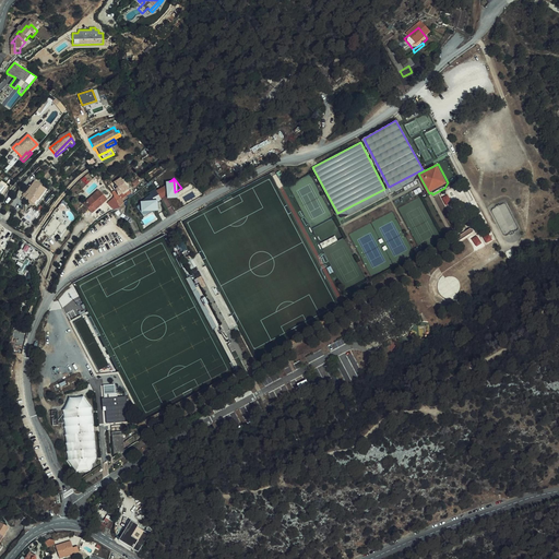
[(175,192),(174,180),(169,181),(165,181),(165,183),(165,192),(166,197),(175,197),(175,192)]
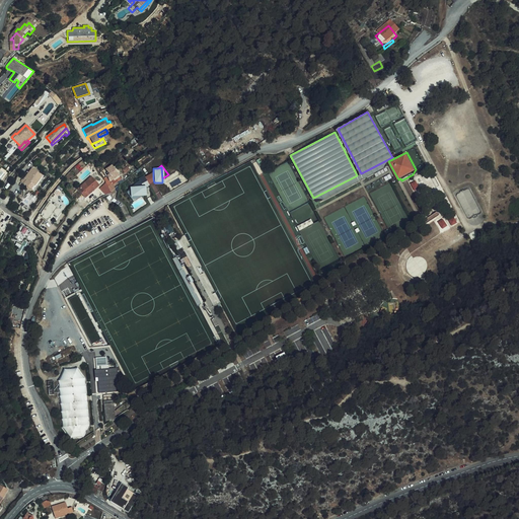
[(105,187),(107,191),(112,187),(113,186),(112,183),(117,179),(116,177),(119,175),(114,169),(108,174),(110,177),(107,179),(105,176),(102,178),(104,182),(105,187)]
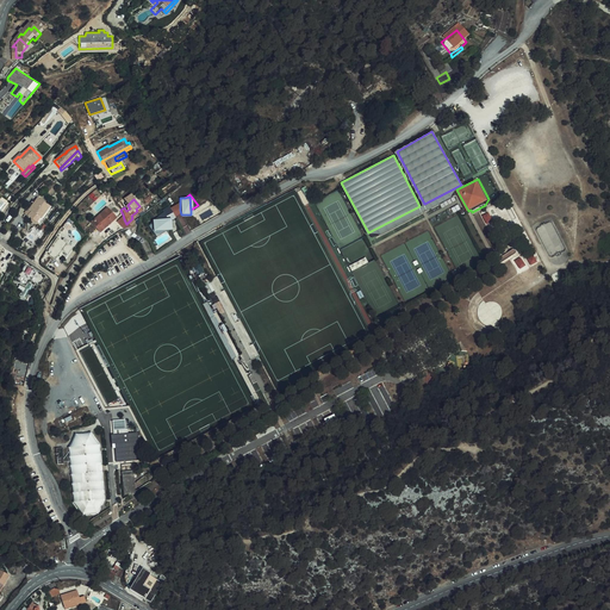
[(35,224),(36,225),(49,210),(36,200),(33,205),(26,213),(29,216),(26,217),(30,221),(30,224),(33,226),(35,224)]
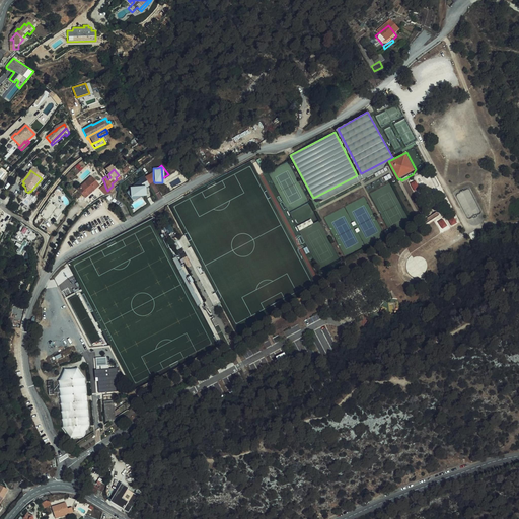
[(148,182),(153,178),(153,170),(144,177),(148,182)]
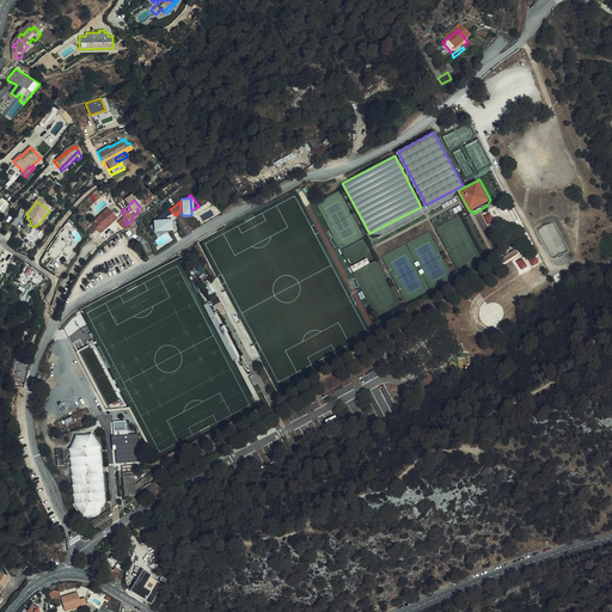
[(170,219),(175,215),(170,209),(164,214),(167,219),(170,219)]
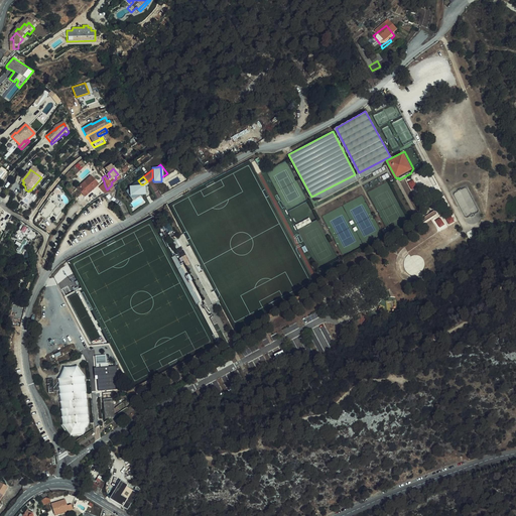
[(43,179),(41,177),(30,190),(32,192),(43,179)]
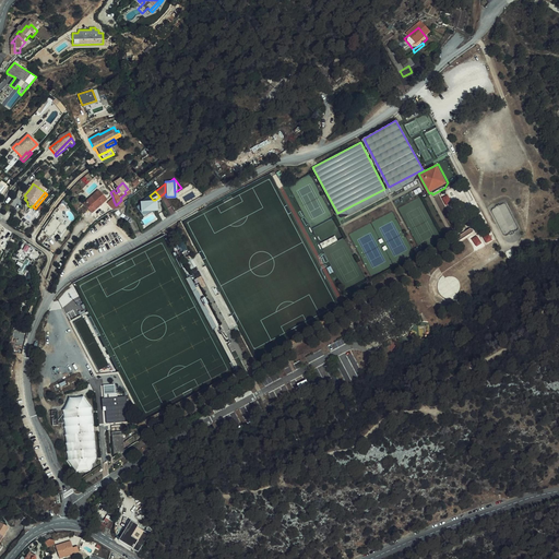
[(98,192),(82,205),(88,211),(103,199),(105,199),(98,192)]
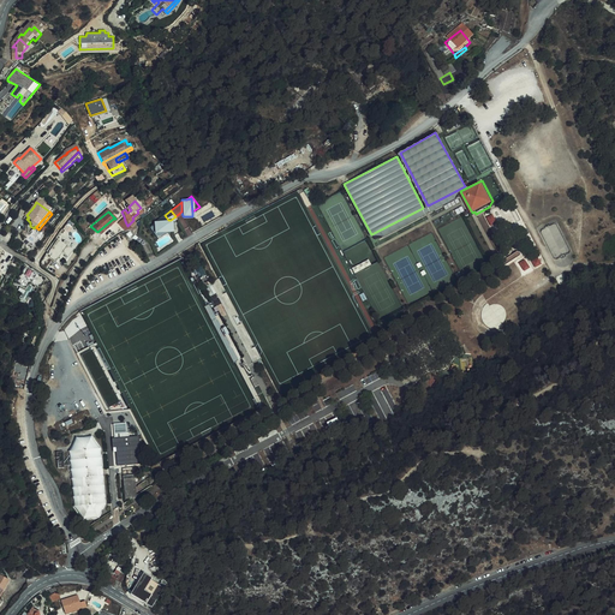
[(113,219),(97,232),(100,236),(117,221),(115,219),(113,219)]
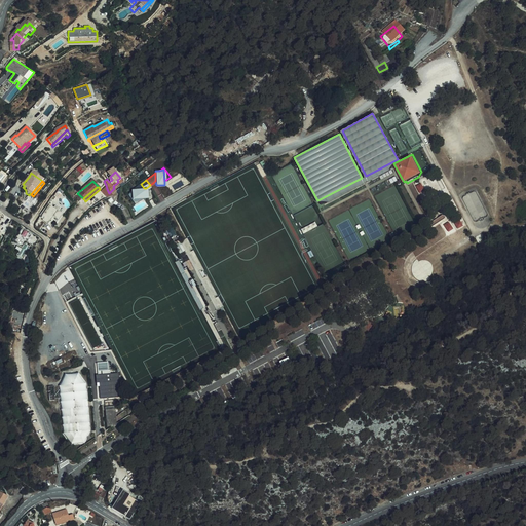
[(144,188),(133,189),(133,190),(133,198),(143,197),(146,197),(146,188),(144,188)]
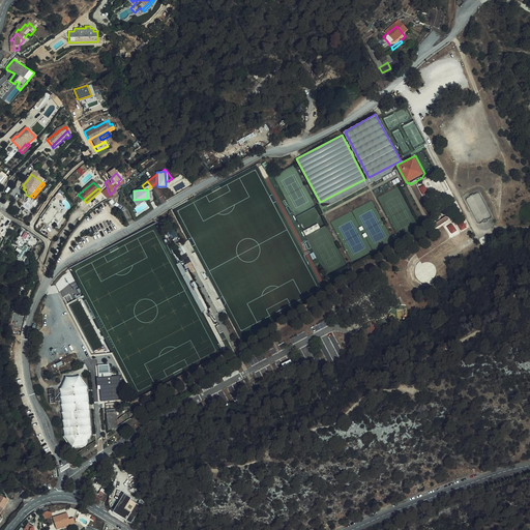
[(64,194),(61,190),(56,196),(59,199),(64,194)]
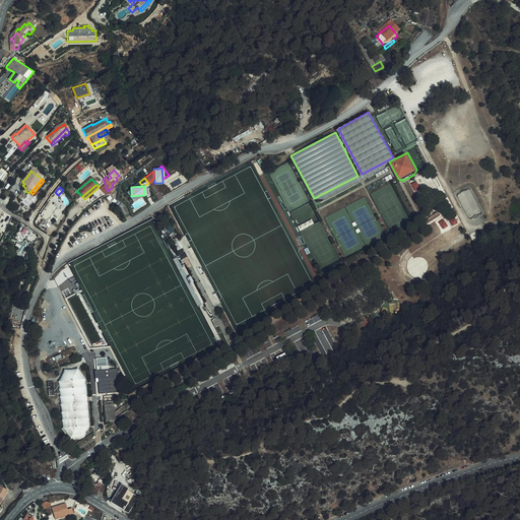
[(106,196),(111,193),(108,191),(106,187),(102,189),(106,196)]
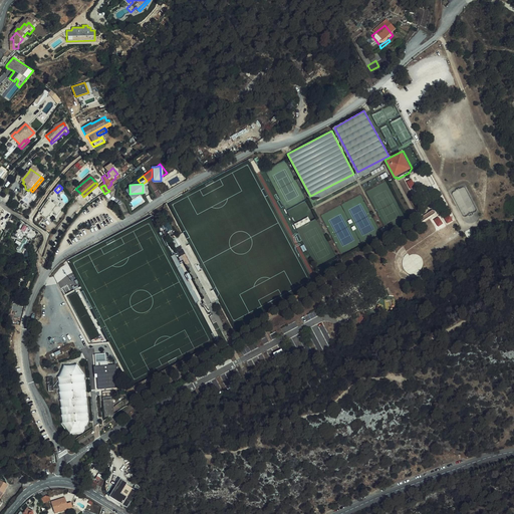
[(132,199),(140,193),(130,194),(130,186),(124,190),(132,199)]
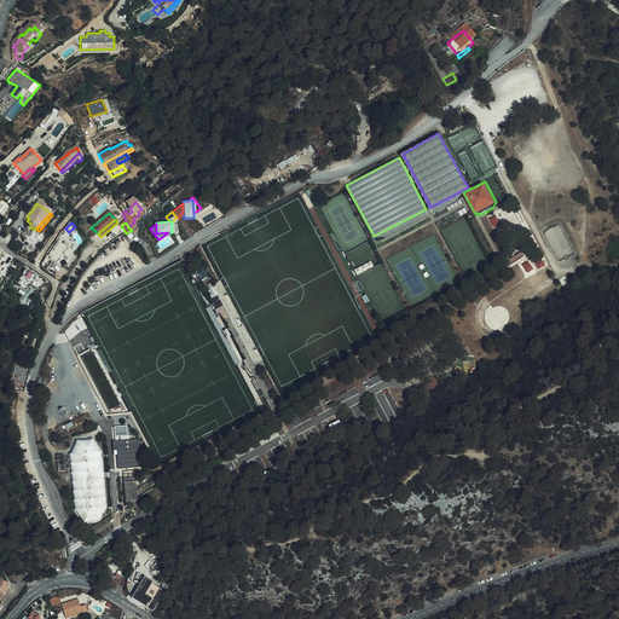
[(39,242),(34,237),(27,246),(32,249),(39,242)]
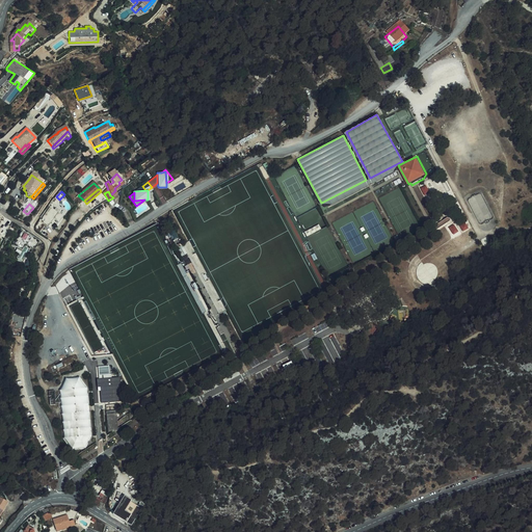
[(53,209),(49,205),(41,215),(44,217),(41,220),(47,224),(52,218),(57,221),(62,215),(57,212),(58,210),(55,207),(53,209)]
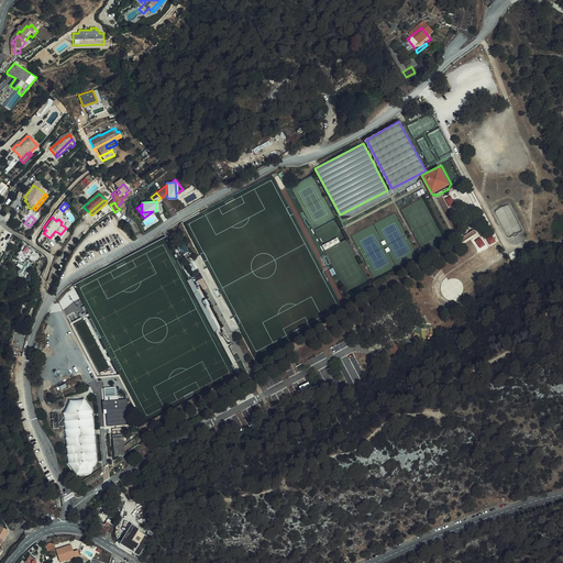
[(475,231),(473,230),(459,240),(462,243),(475,234),(476,234),(476,233),(476,232),(475,231)]
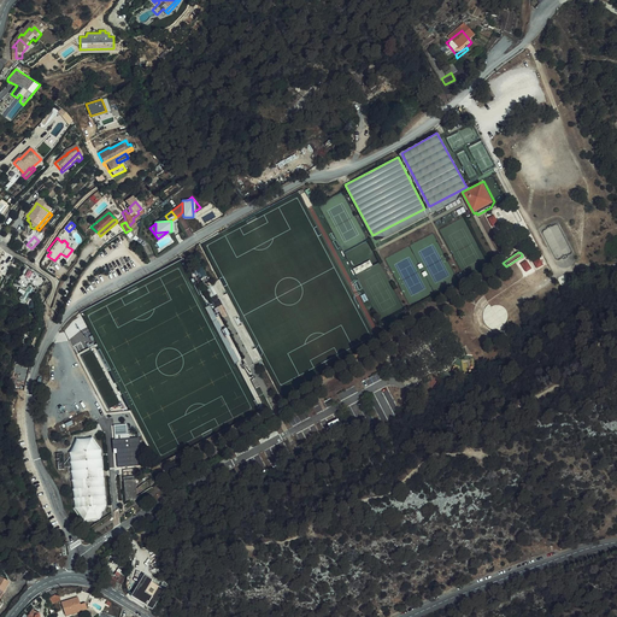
[(24,269),(16,285),(27,291),(29,286),(35,289),(36,287),(42,289),(47,281),(24,269)]
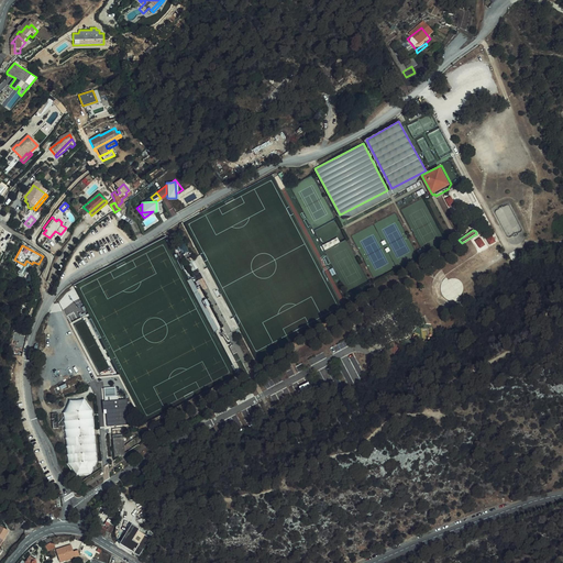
[(65,412),(69,463),(78,475),(92,473),(99,462),(94,409),(86,398),(70,399),(65,412)]
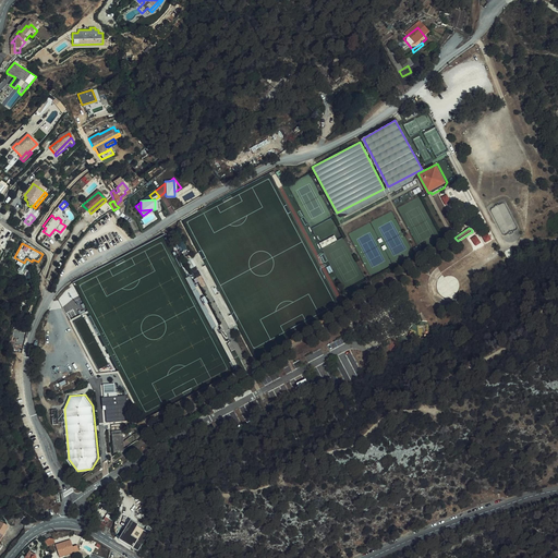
[(124,447),(122,447),(121,433),(112,434),(114,452),(125,451),(124,447)]
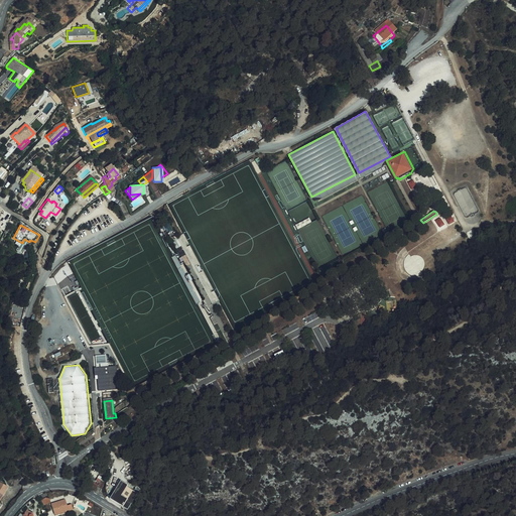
[(121,481),(110,499),(130,511),(133,505),(132,504),(140,489),(137,487),(134,491),(132,489),(127,497),(121,494),(127,484),(121,481)]
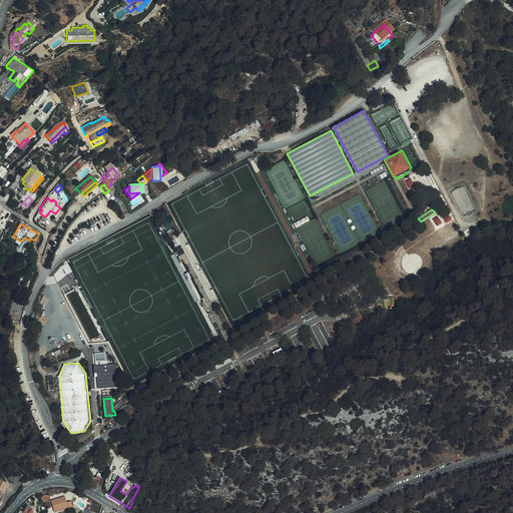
[(0,498),(8,484),(1,479),(0,480),(0,498)]
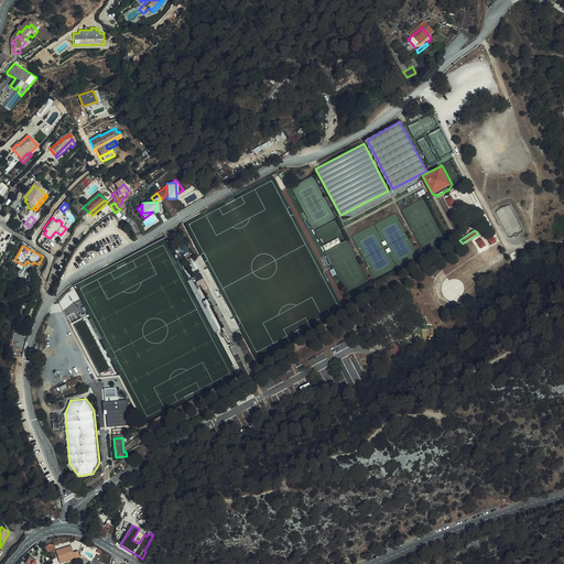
[(74,552),(72,546),(57,551),(61,563),(80,556),(78,551),(74,552)]
